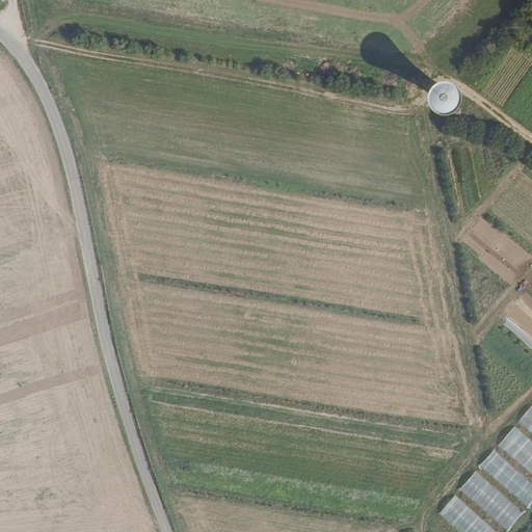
[(448,89),(443,90),(439,95),(437,99),(439,104),(443,108),(447,109),(452,108),(456,104),(457,100),(456,95),(452,90),(448,89)]
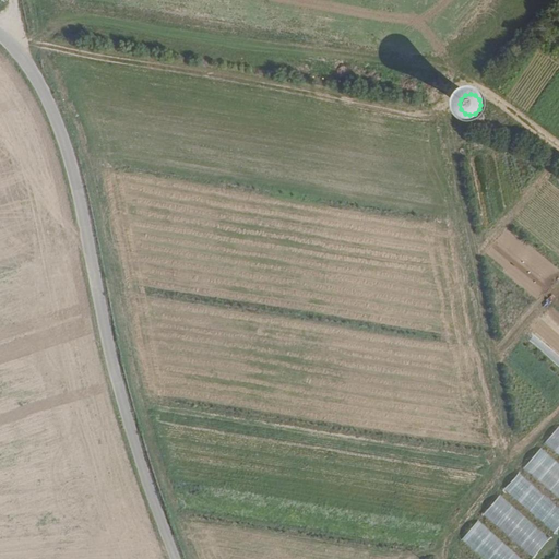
[(558,425),(544,443),(558,455),(558,425)]
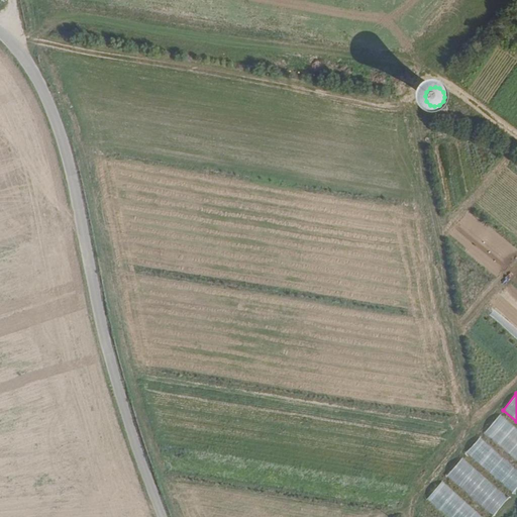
[(484,432),(516,460),(516,429),(500,414),(484,432)]
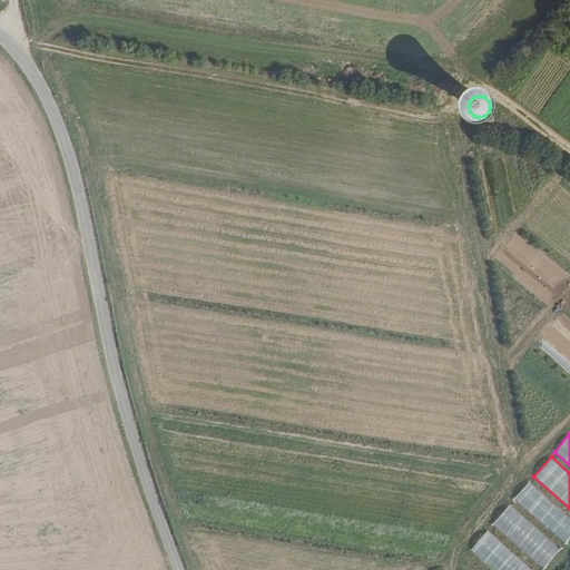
[(512,502),(564,547),(569,540),(569,517),(530,482),(512,502)]
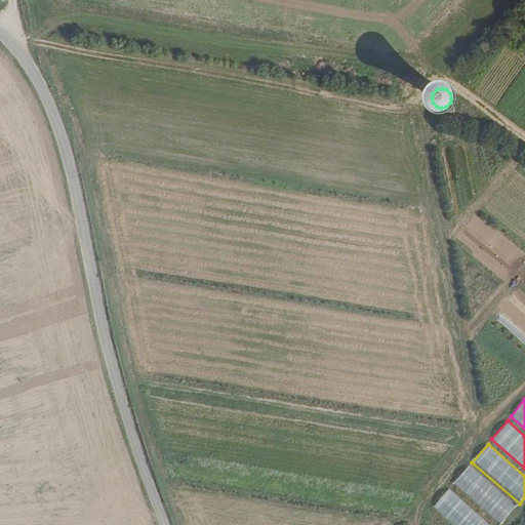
[(455,483),(502,524),(518,507),(471,465),(455,483)]
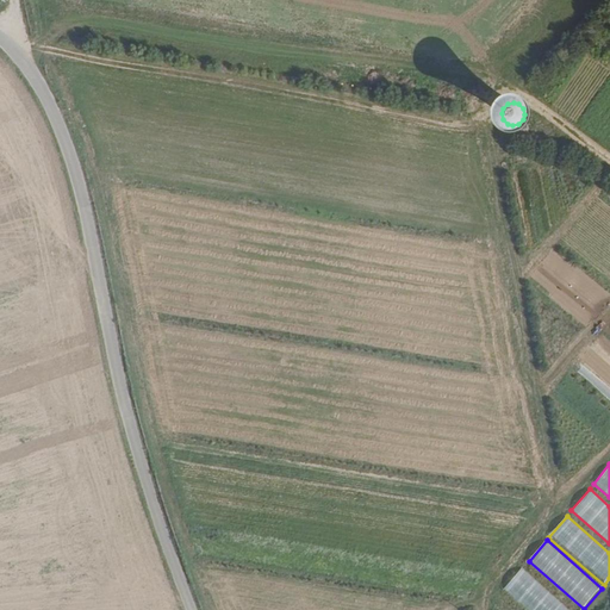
[(503,589),(527,609),(570,609),(522,568),(503,589)]
